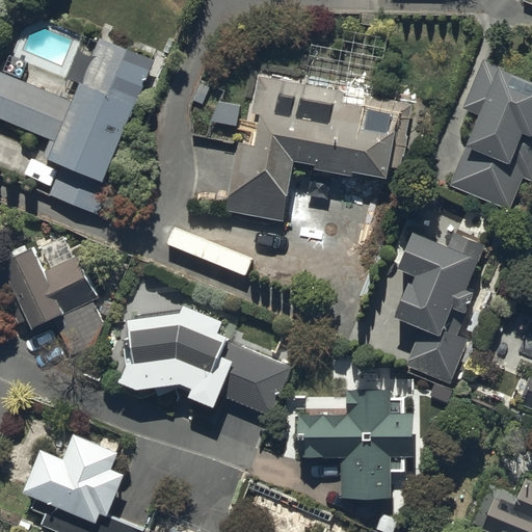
[(154,60),(99,38),(72,103),(0,74),(0,121),(51,141),(44,161),(60,168),(50,196),(98,216),(114,177),(108,174),(154,60)]
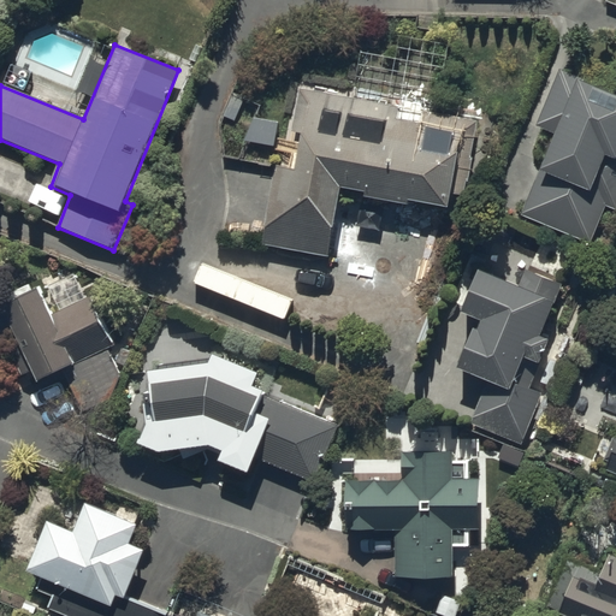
[(554,132),(520,215),(590,243),(604,206),(615,211),(615,208),(615,90),(558,67),(535,125),(554,132)]
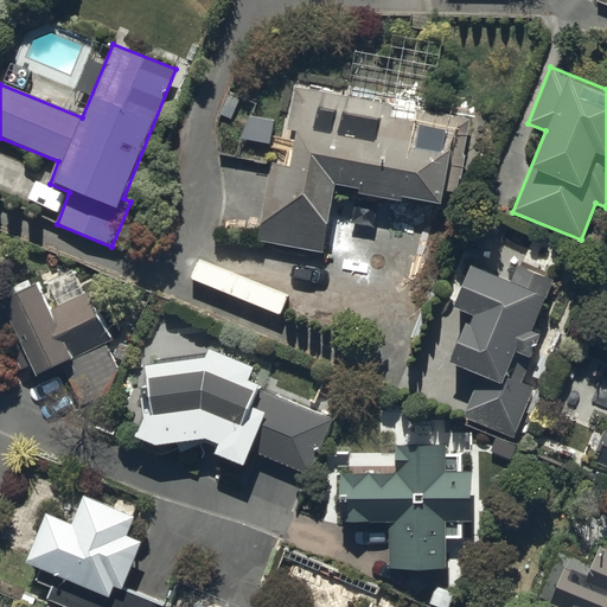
[(257,241),(323,253),(336,180),(359,185),(358,190),(402,198),(403,193),(441,200),(442,190),(455,192),(468,119),(415,109),(414,120),(390,115),(393,104),(294,87),(286,129),(295,131),(289,161),(272,158),(257,241)]
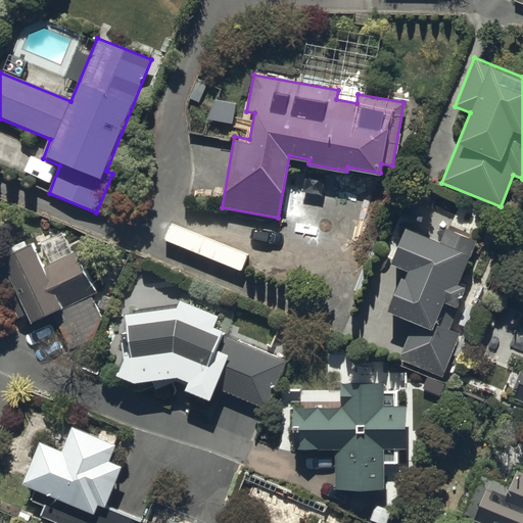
[(440,242),(407,228),(391,266),(408,272),(405,278),(403,277),(388,313),(413,323),(398,358),(442,375),(461,331),(449,326),(466,287),(460,284),(477,240),(445,227),(440,242)]
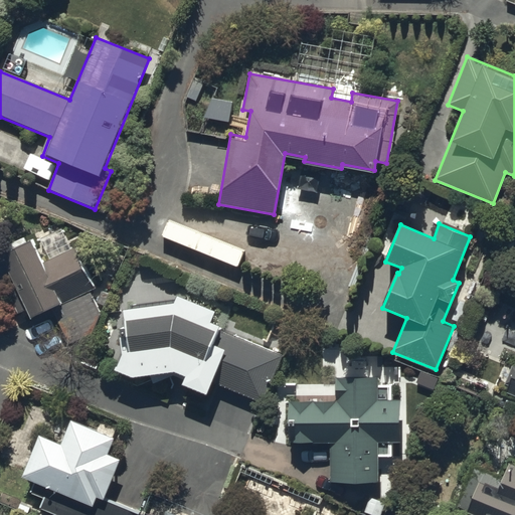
[(33,242),(3,256),(5,262),(0,258),(0,301),(2,302),(15,284),(33,322),(54,312),(70,346),(99,332),(98,335),(109,339),(115,322),(104,318),(104,320),(91,293),(96,290),(77,250),(44,266),(33,242)]
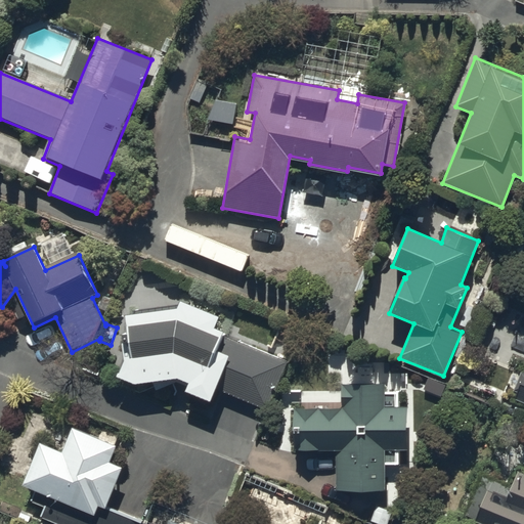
[(180,301),(176,309),(125,315),(128,342),(122,343),(124,359),(117,377),(136,385),(181,380),(189,383),(186,391),(211,400),(214,391),(268,411),(288,360),(213,329),(218,316),(180,301)]
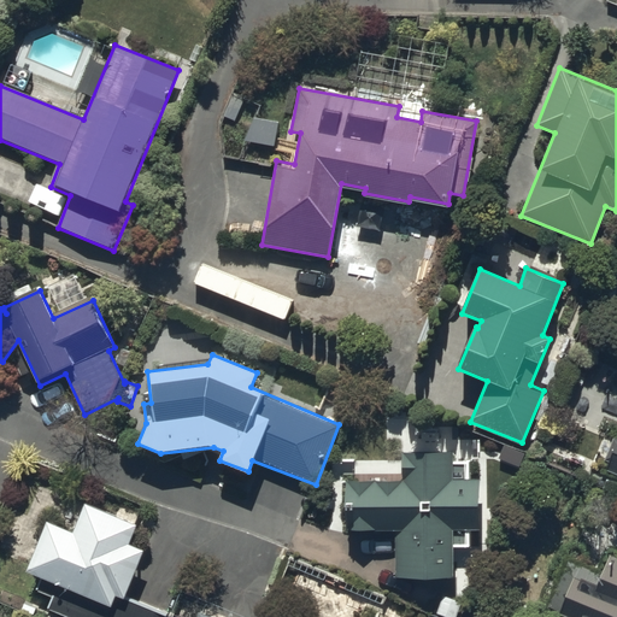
[(347,482),(347,533),(398,534),(397,580),(454,581),(454,547),(470,547),(470,532),(482,532),(482,480),(471,480),(471,462),(454,462),(454,453),(404,453),(404,483),(347,482)]
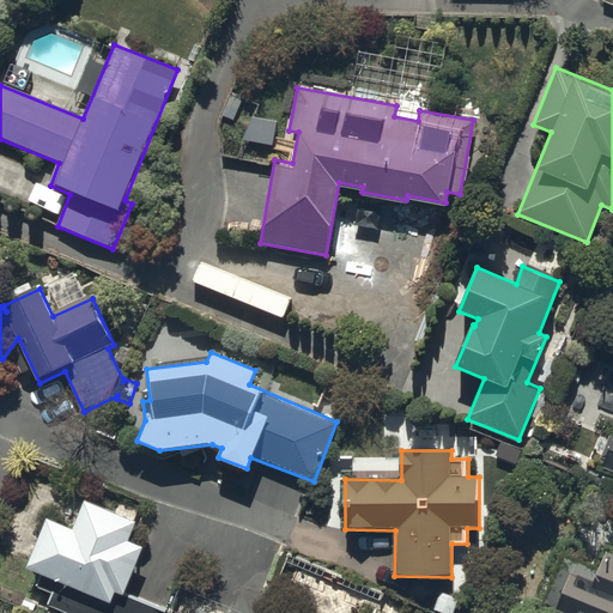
[(167,612),(168,608),(128,593),(146,551),(129,544),(138,523),(86,503),(74,532),(48,521),(28,571),(40,576),(35,587),(54,595),(49,607),(64,612),(167,612)]
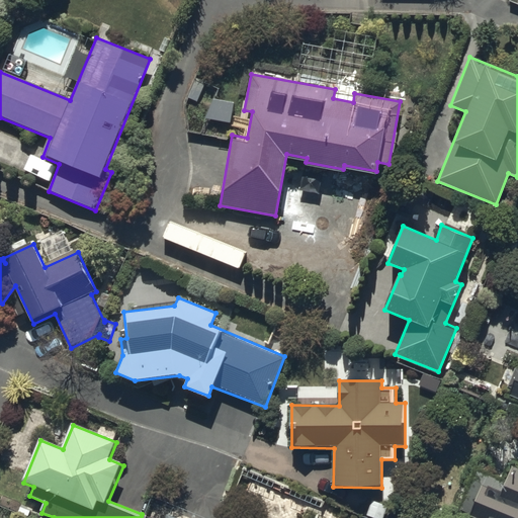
[(456,517),(517,517),(517,463),(513,462),(505,481),(477,468),(456,517)]
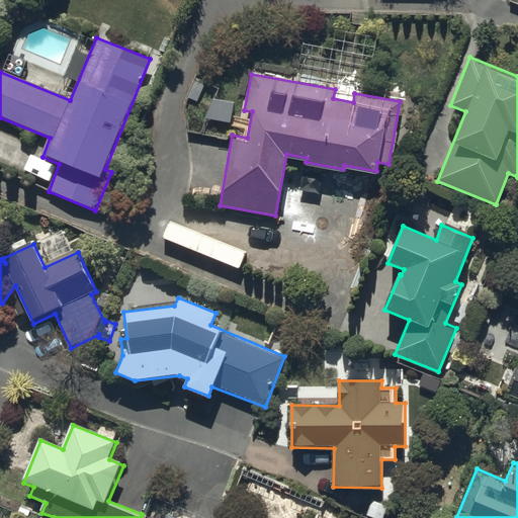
[(367,513),(379,517),(382,517),(389,504),(373,499),(367,513)]
